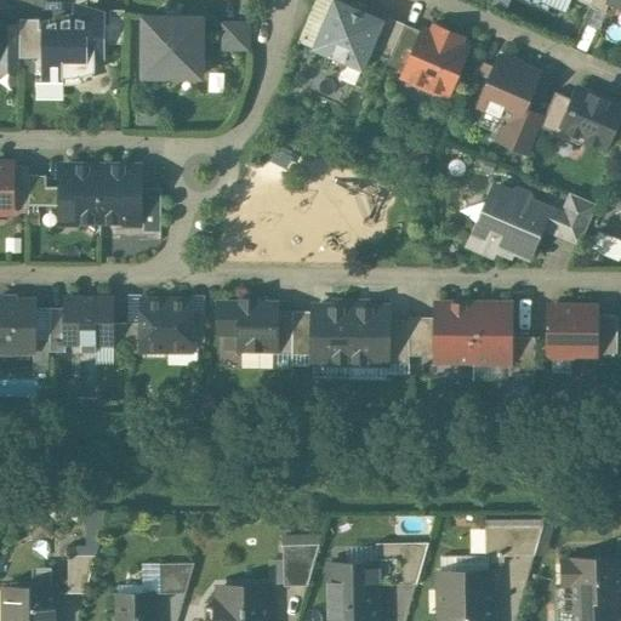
[(381,20),(334,0),(332,0),(313,49),(362,69),(369,52),(382,21),(381,20)]
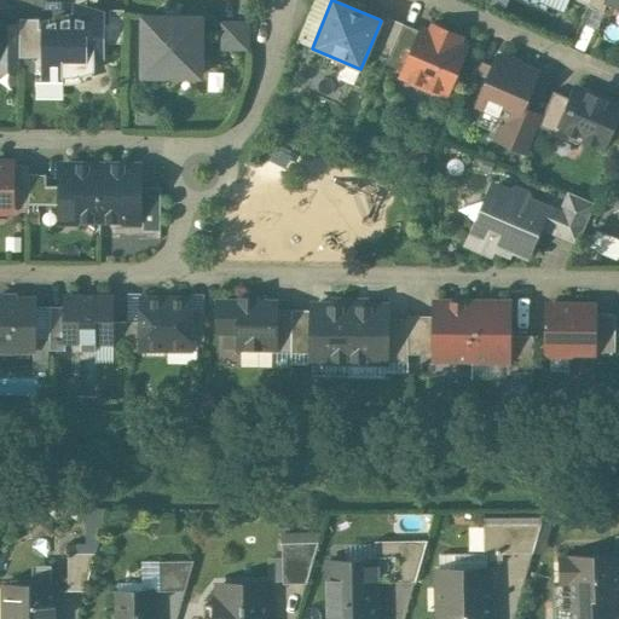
[(590,0),(588,6),(602,13),(607,1),(606,0),(590,0)]
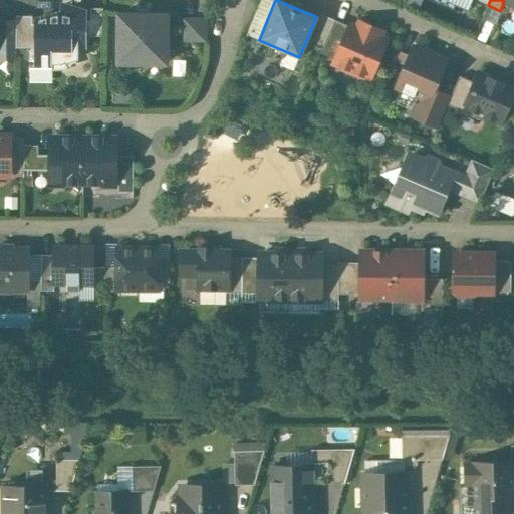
[(34,53),(34,67),(52,67),(52,64),(59,64),(78,59),(78,46),(85,46),(85,33),(85,21),(85,12),(71,8),(71,18),(62,18),(62,14),(36,20),(36,24),(37,48),(37,52),(34,53)]
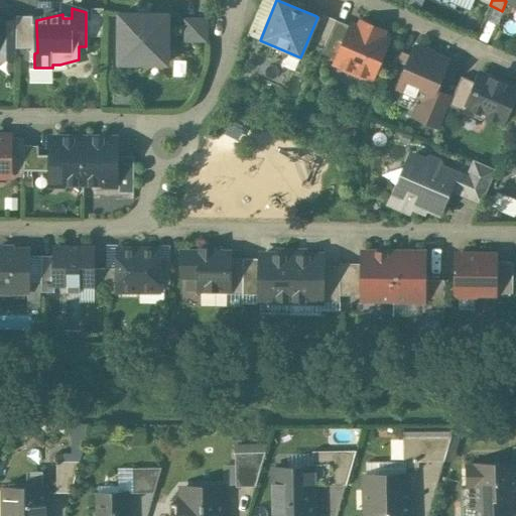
[(92,8),(91,20),(91,33),(91,36),(104,36),(104,9),(92,8)]
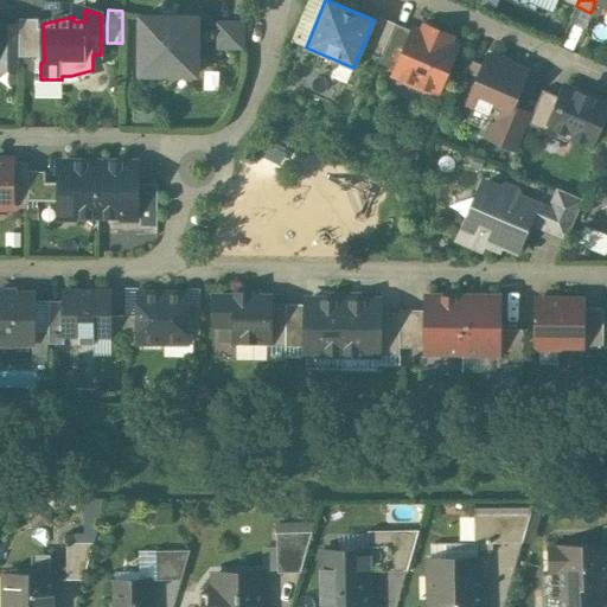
[(395,24),(374,14),(372,19),(374,20),(360,51),(379,58),(395,24)]
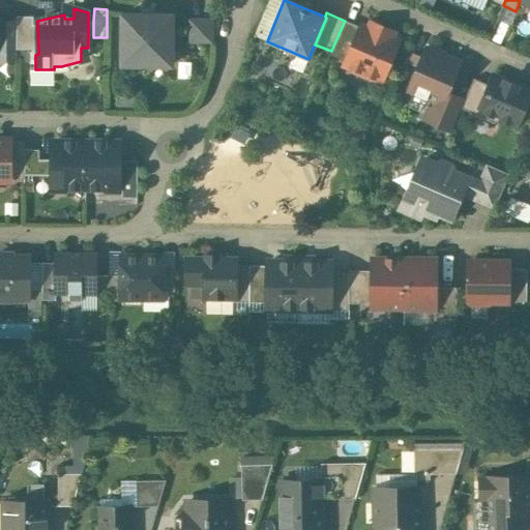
[(171,17),(123,16),(122,64),(170,64),(171,17)]
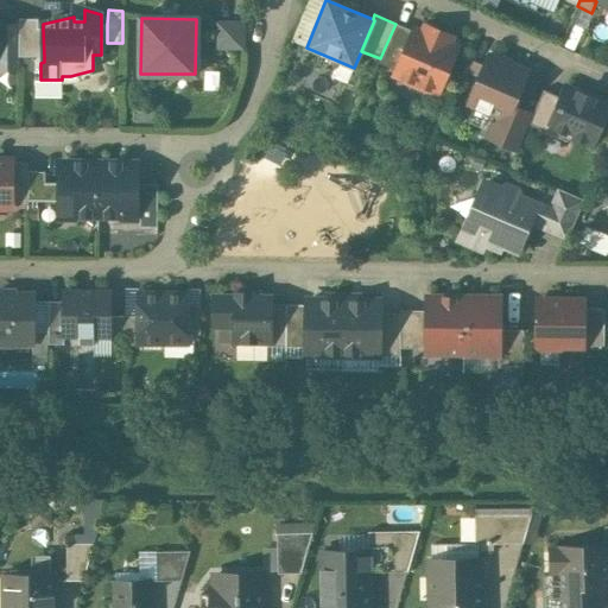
[(19,26),(19,57),(44,57),(43,29),(38,29),(38,19),(19,19),(19,26)]
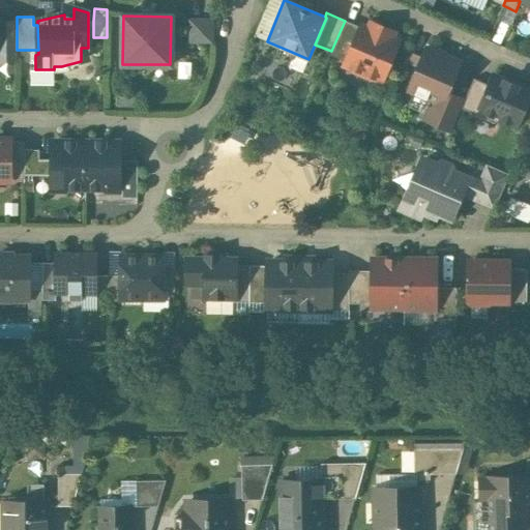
[(210,22),(190,21),(190,40),(210,41),(210,22)]
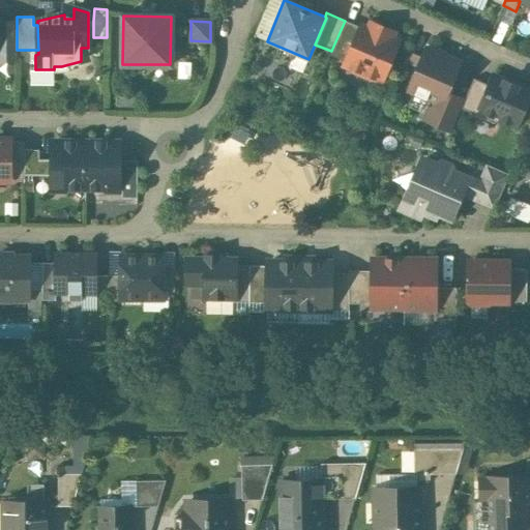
[(331,51),(329,55),(345,61),(359,27),(345,21),(331,51)]
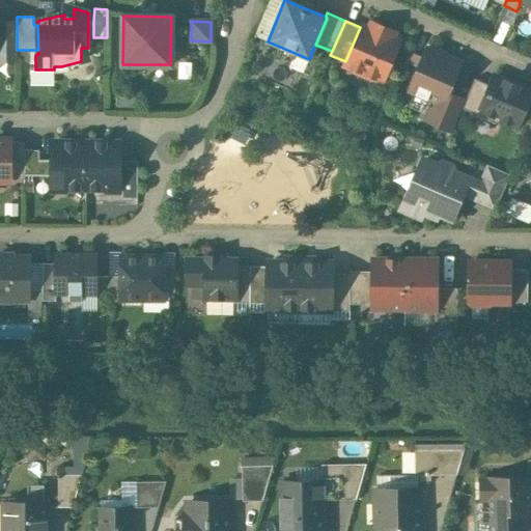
[(17,23),(0,22),(0,59),(17,60),(17,50),(17,23)]
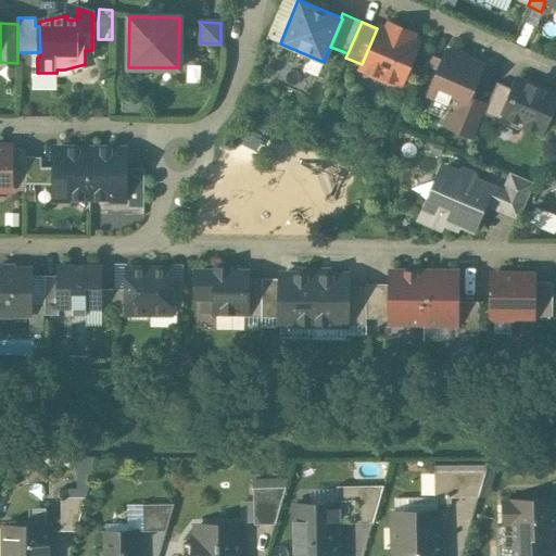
[(413,34),(389,24),(386,30),(378,27),(377,28),(362,64),(361,68),(400,85),(417,43),(409,40),(413,34)]
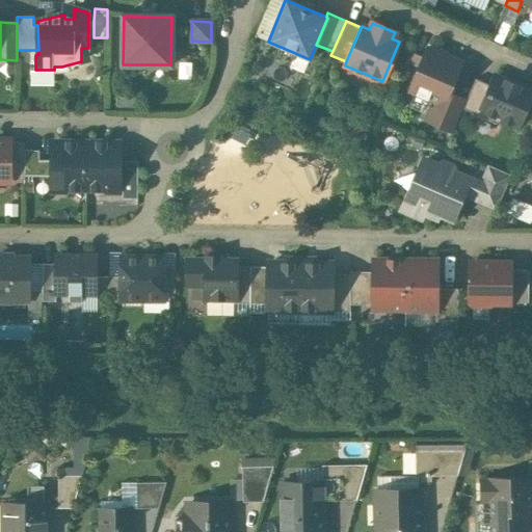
[(430,48),(426,50),(409,89),(433,100),(425,120),(439,125),(444,111),(441,110),(448,94),(460,63),(448,58),(446,54),(430,48)]
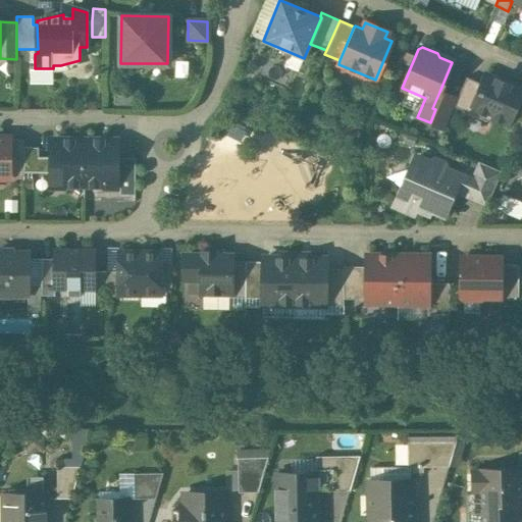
[(521,90),(485,74),(481,84),(469,113),(468,114),(486,121),(493,118),(508,123),(521,90)]
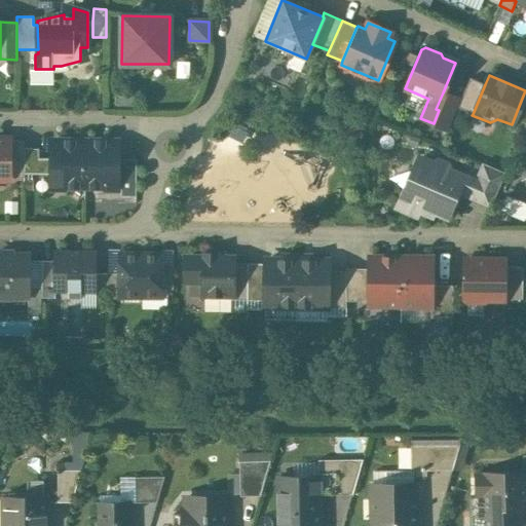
[(485,84),(470,77),(460,100),(456,108),(473,114),(485,84)]
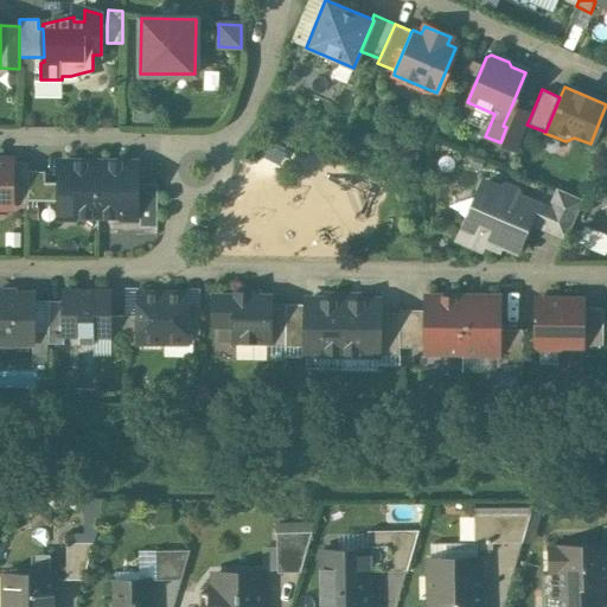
[(531,115),(511,107),(503,126),(506,127),(500,142),(516,149),(526,125),(531,115)]
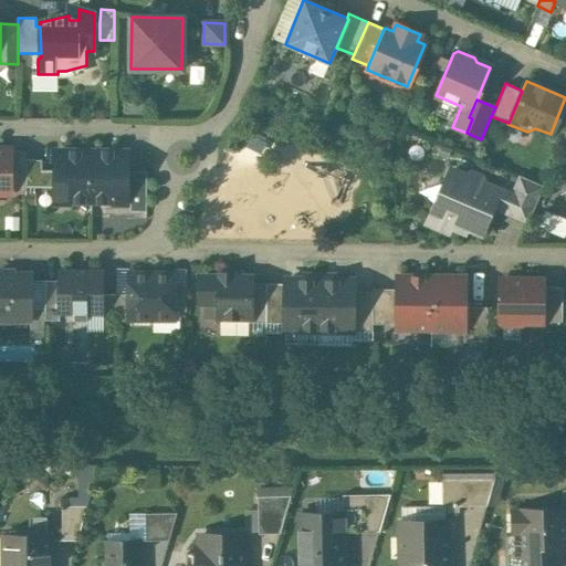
[(10,150),(0,149),(0,191),(10,192),(10,190),(10,152),(10,150)]
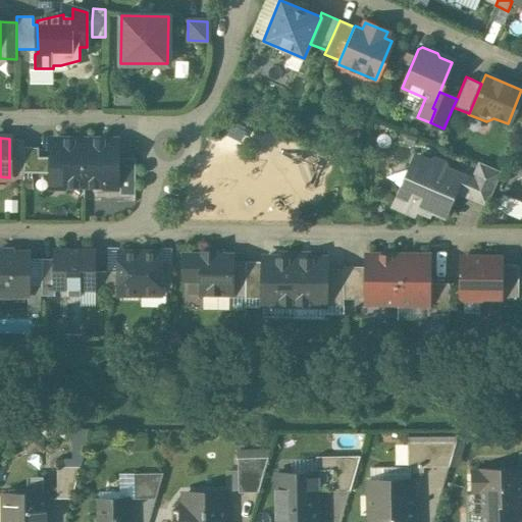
[(84,139),(50,139),(50,157),(38,157),(36,157),(36,172),(36,173),(50,173),(50,180),(64,180),(64,186),(84,187),(84,139)]
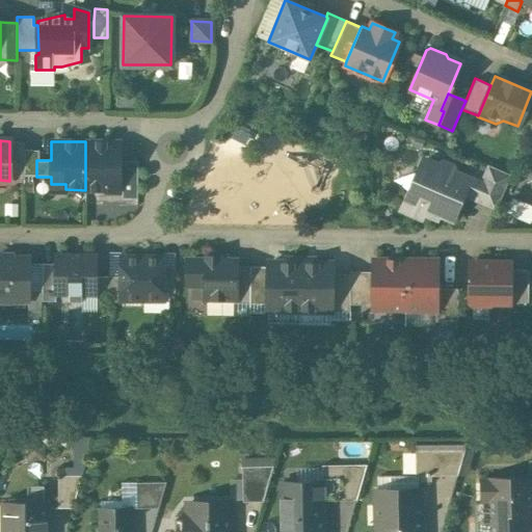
[(121,142),(85,141),(85,190),(105,190),(105,185),(120,185),(121,161),(121,142)]
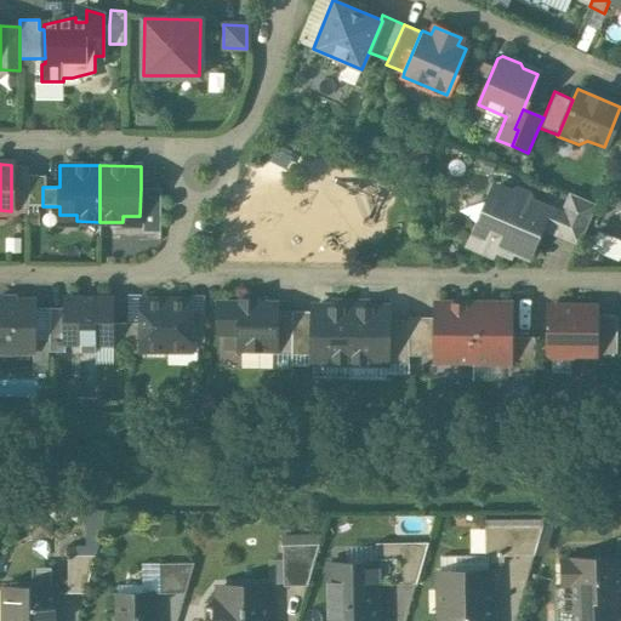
[(29,166),(11,166),(11,209),(28,210),(28,205),(29,176),(29,166)]
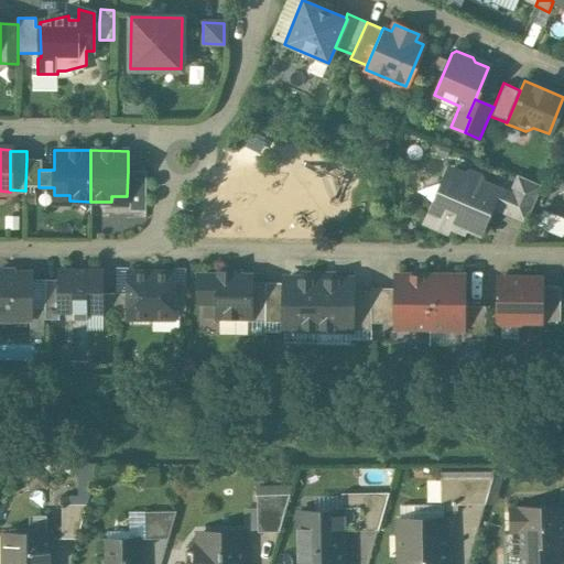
[(41,160),(26,160),(25,186),(39,186),(39,170),(41,170),(41,160)]
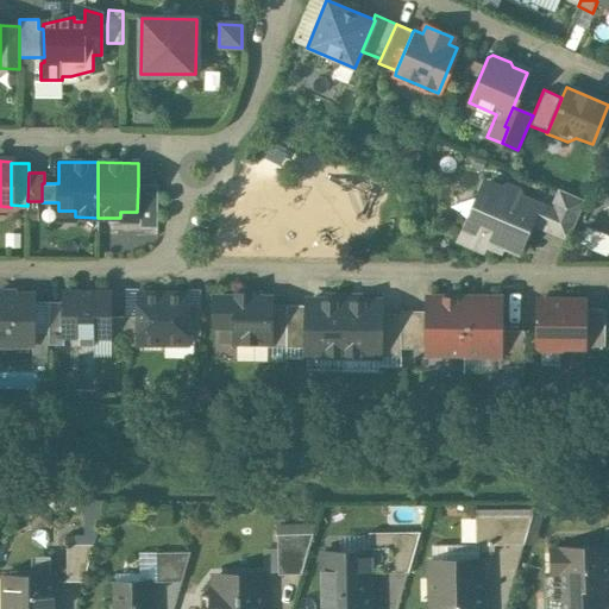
[(501,190),(485,183),(478,200),(483,201),(477,214),(472,213),(460,240),(481,249),(483,242),(498,249),(501,244),(516,250),(523,232),(519,230),(522,221),(542,230),(542,228),(541,228),(548,211),(519,198),(516,192),(507,188),(501,190)]
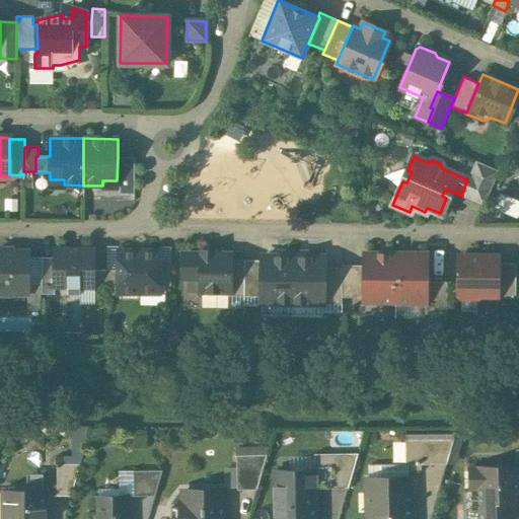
[(134,157),(118,157),(117,180),(117,186),(119,186),(119,194),(134,194),(134,157)]
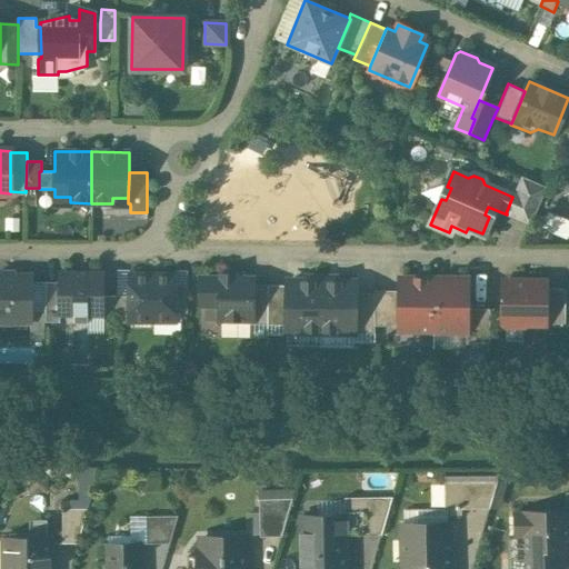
[(546,187),(521,177),(512,197),(506,213),(507,213),(530,223),(546,187)]
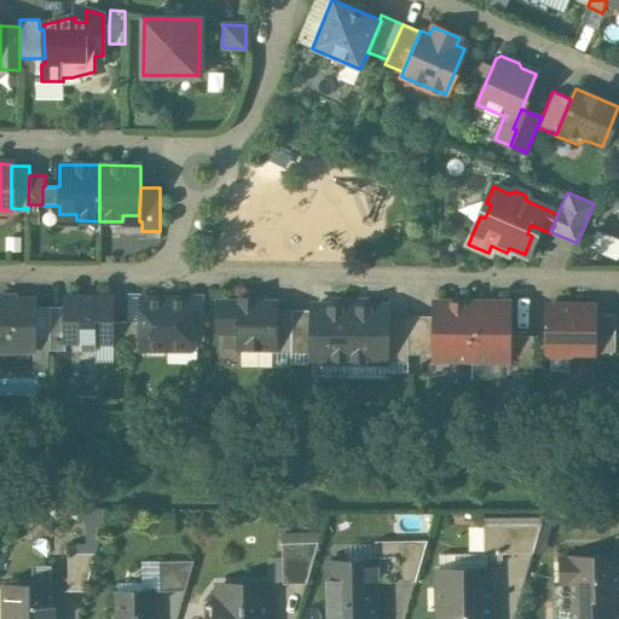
[(618,258),(618,235),(601,227),(594,247),(618,258)]
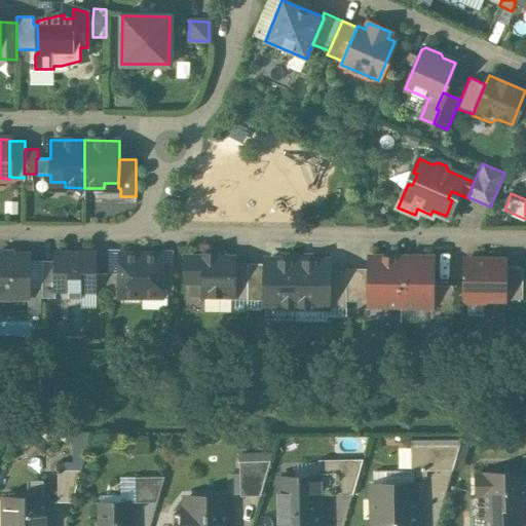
[(78,257),(71,257),(71,253),(54,253),(54,261),(53,290),(54,290),(68,290),(68,298),(80,298),(80,290),(95,290),(96,253),(78,253),(78,257)]
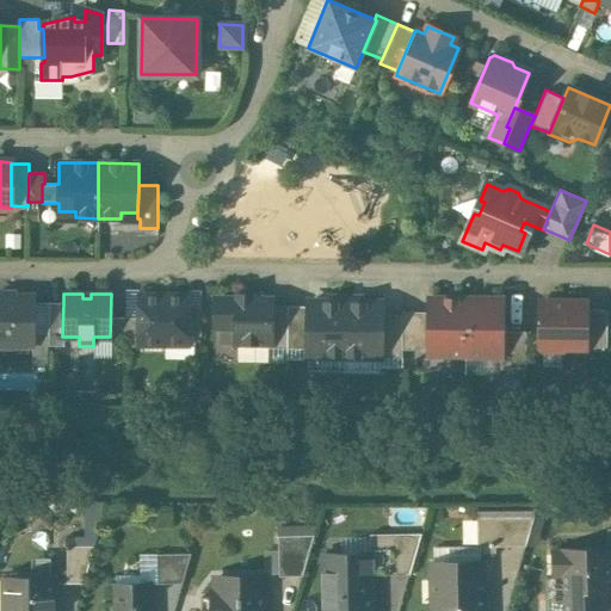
[(187,295),(140,295),(139,319),(139,345),(141,345),(186,345),(186,335),(186,307),(187,295)]
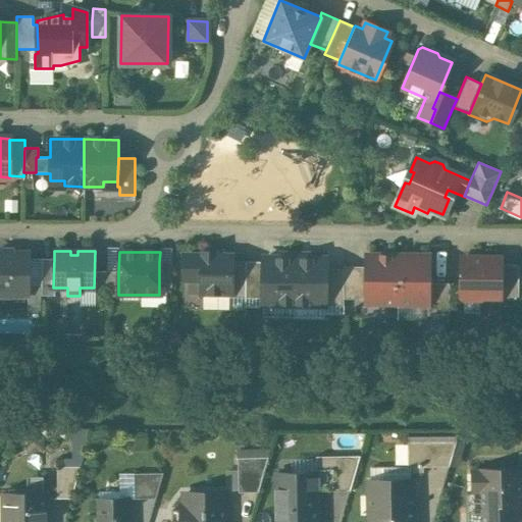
[(28,253),(0,253),(0,293),(28,294),(28,253)]
